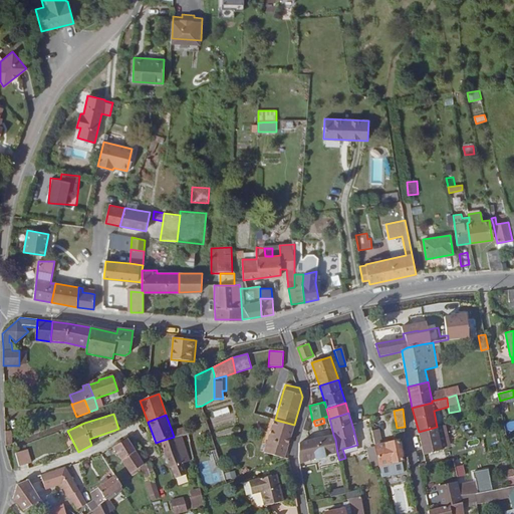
[(294,425),(275,420),(265,453),(281,457),(284,458),(294,425)]
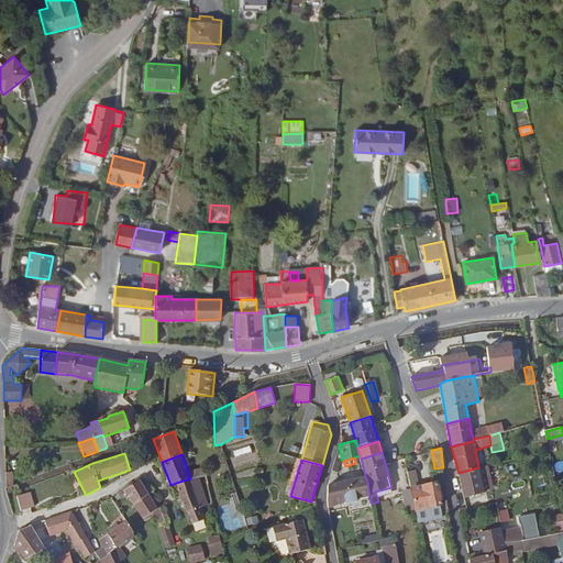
[(206,467),(188,472),(190,478),(199,476),(207,475),(206,467)]
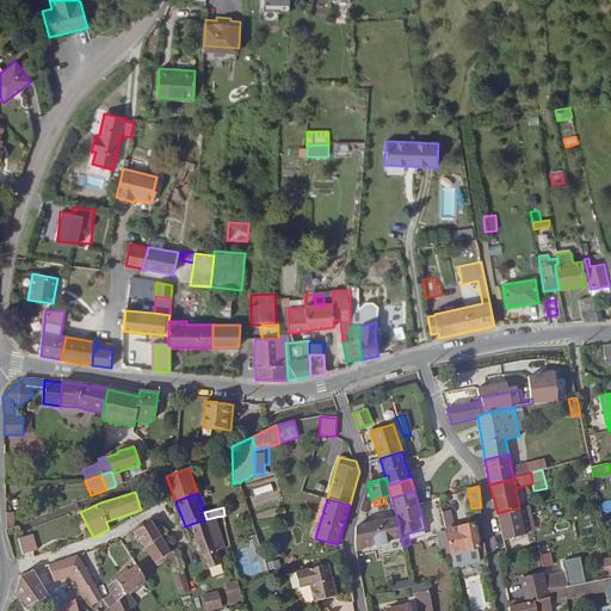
[(498,513),(504,541),(526,535),(519,507),(498,513)]
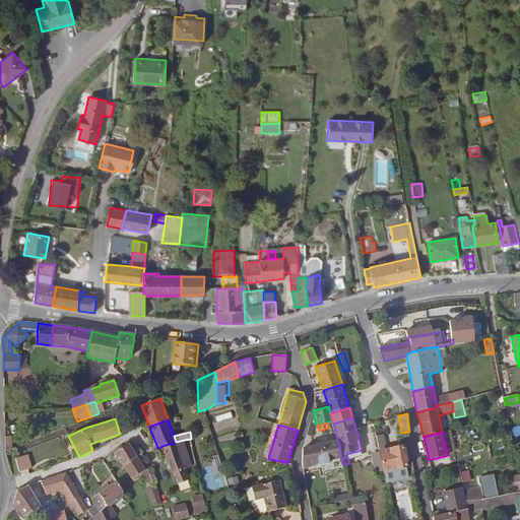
[(384,434),(377,436),(379,446),(387,445),(384,434)]
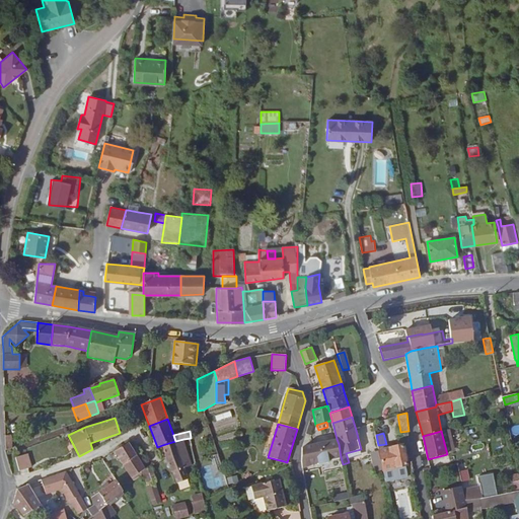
[(183,439),(175,441),(183,467),(192,465),(183,439)]
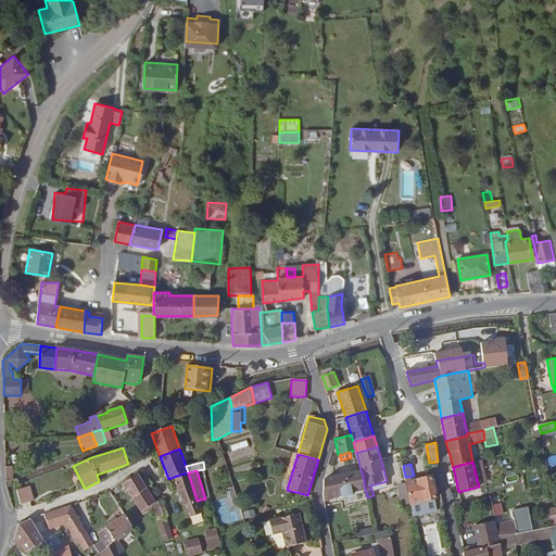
[(339,475),(324,480),(324,495),(324,502),(341,495),(341,496),(352,494),(352,492),(365,490),(363,476),(361,470),(339,475)]
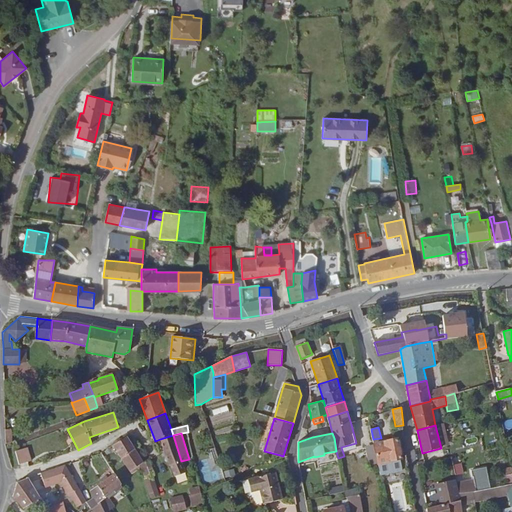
[(181,461),(173,435),(160,439),(170,465),(181,461)]
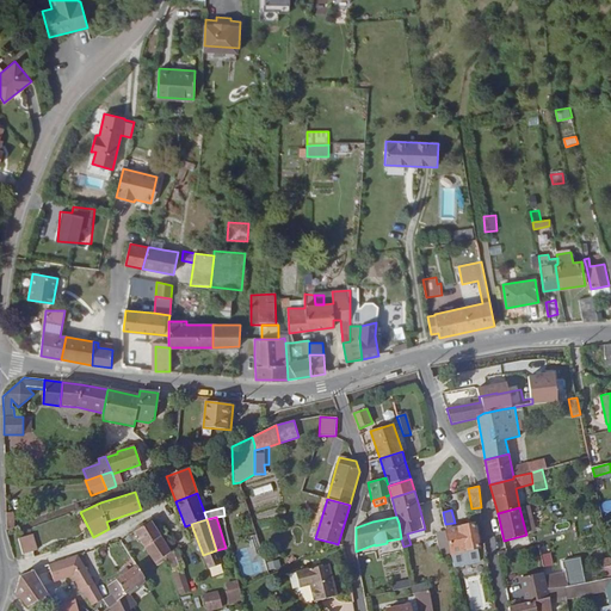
[(161,536),(152,520),(137,530),(135,531),(144,547),(155,563),(167,555),(168,555),(172,553),(161,536)]
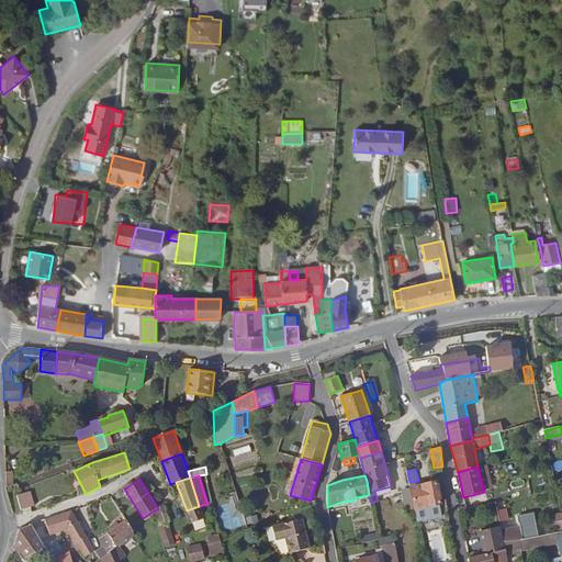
[(441,504),(436,482),(411,487),(415,509),(441,504)]
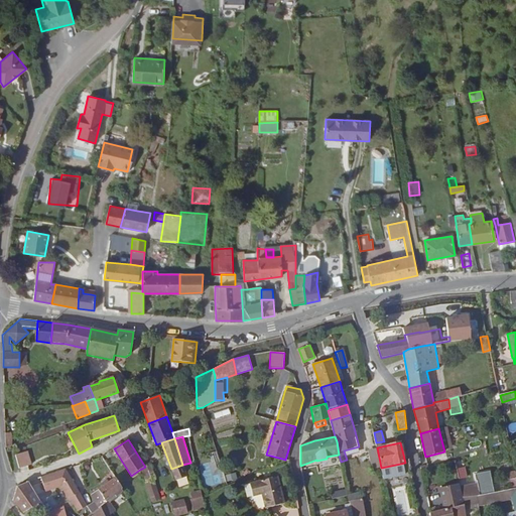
[(377,447),(368,449),(372,470),(381,468),(377,447)]
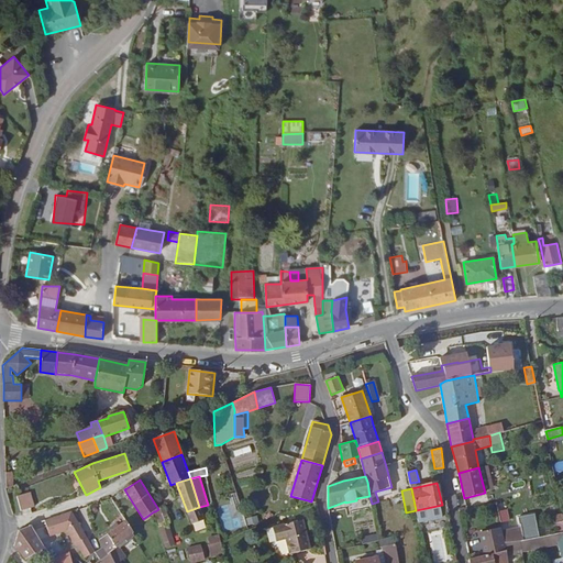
[(34,508),(30,493),(18,496),(21,511),(31,508),(34,508)]
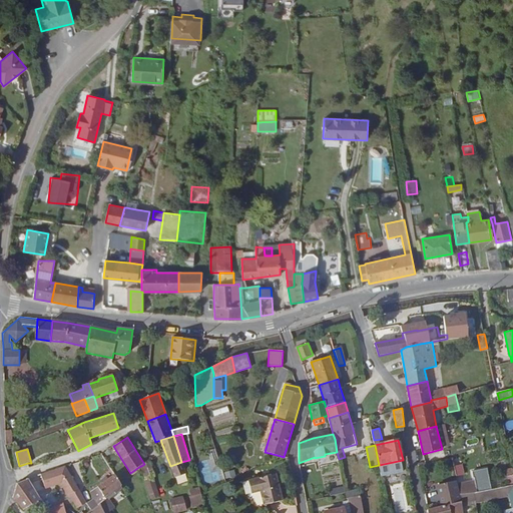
[(141,466),(145,477),(154,474),(150,462),(141,466)]
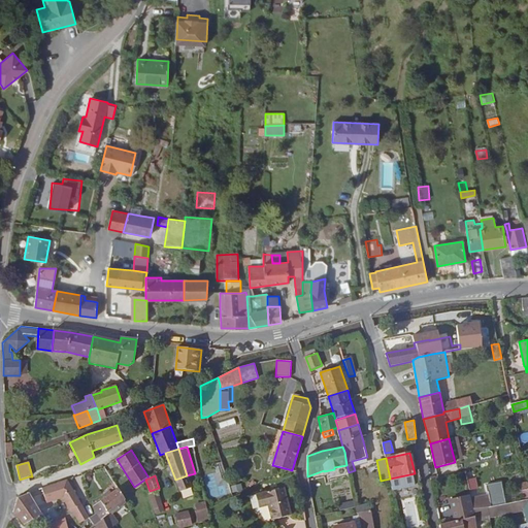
[(67,480),(42,489),(47,503),(63,498),(71,509),(72,509),(80,524),(90,519),(67,480)]
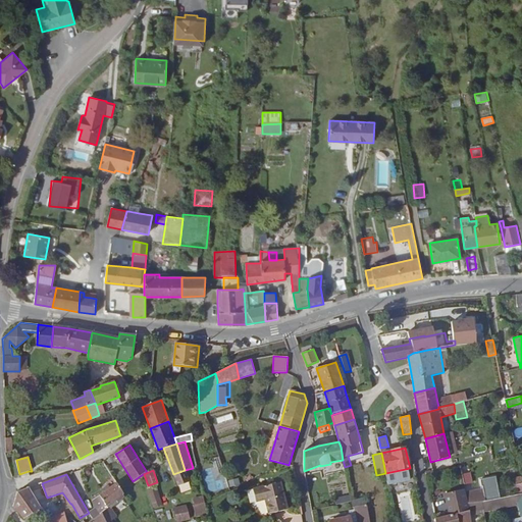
[(144,477),(143,474),(133,481),(135,484),(144,477)]
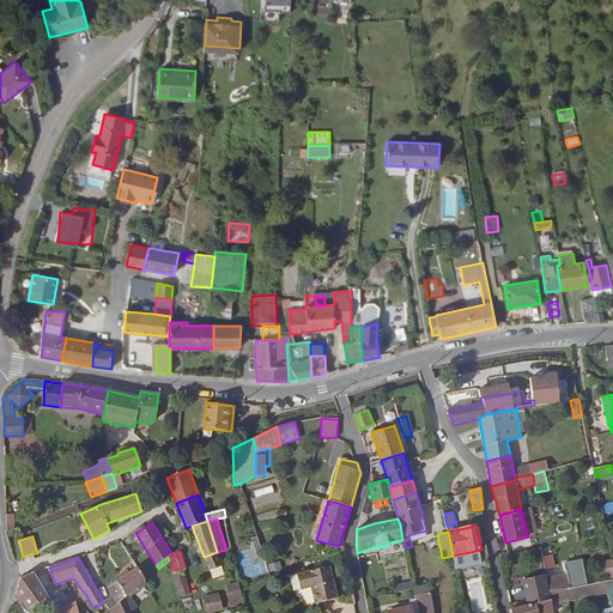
[(316,604),(338,599),(329,566),(302,574),(305,589),(311,588),(316,604)]
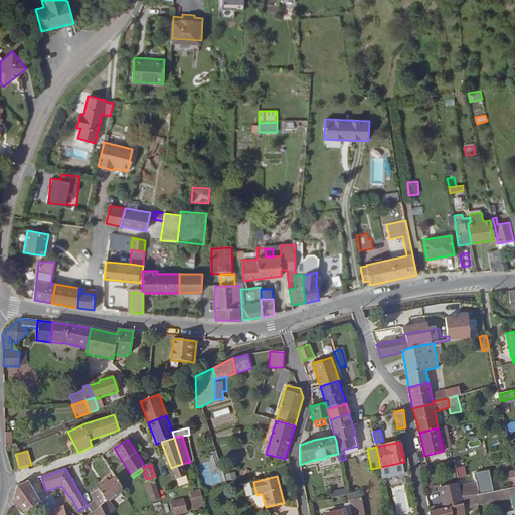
[(109,514),(113,512),(116,510),(110,502),(123,491),(122,488),(123,487),(116,477),(99,489),(91,495),(97,503),(90,509),(93,513),(94,513),(101,506),(105,514),(109,514)]
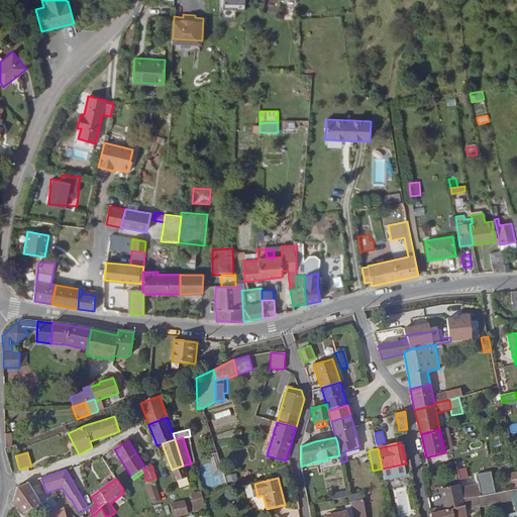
[(154,482),(146,484),(152,502),(161,500),(154,482)]
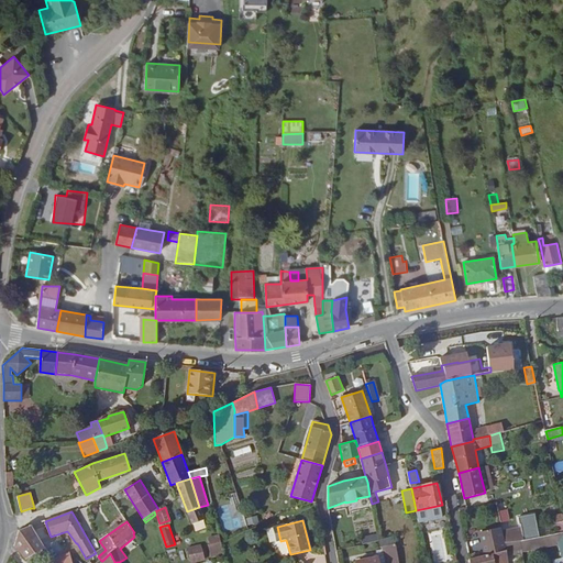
[(26,560),(33,555),(45,548),(31,526),(18,530),(14,545),(26,560)]
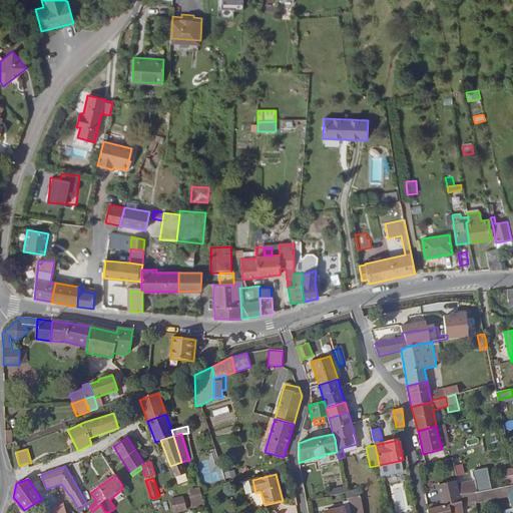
[(243,496),(251,494),(248,481),(240,483),(243,496)]
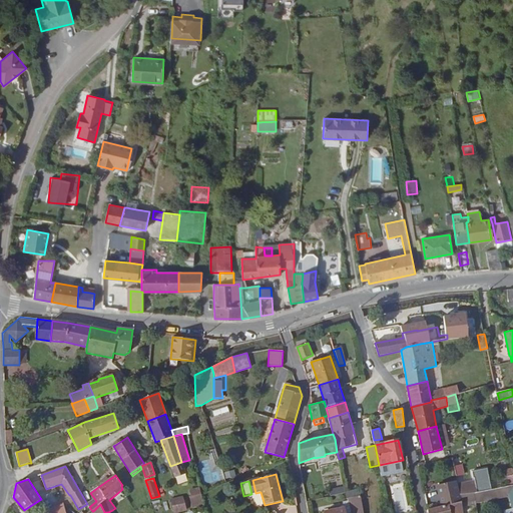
[(436,486),(440,507),(461,502),(457,481),(436,486)]
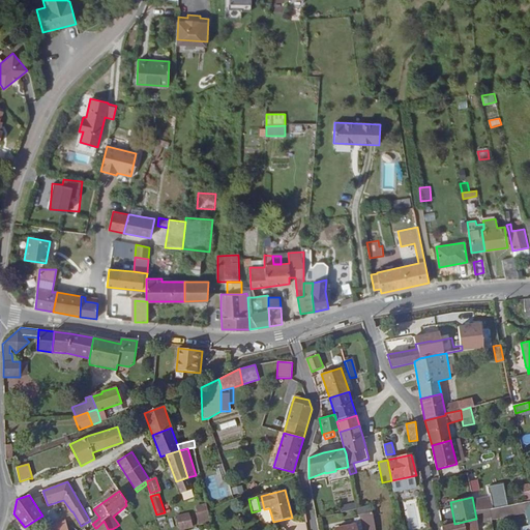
[(355,502),(341,505),(342,512),(356,509),(355,502)]
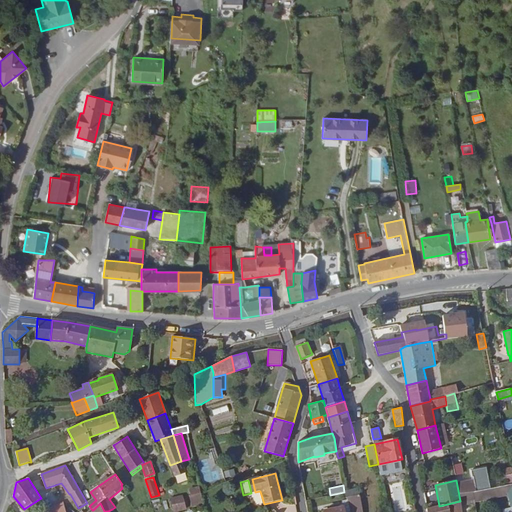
[(191,505),(203,503),(201,487),(189,488),(191,505)]
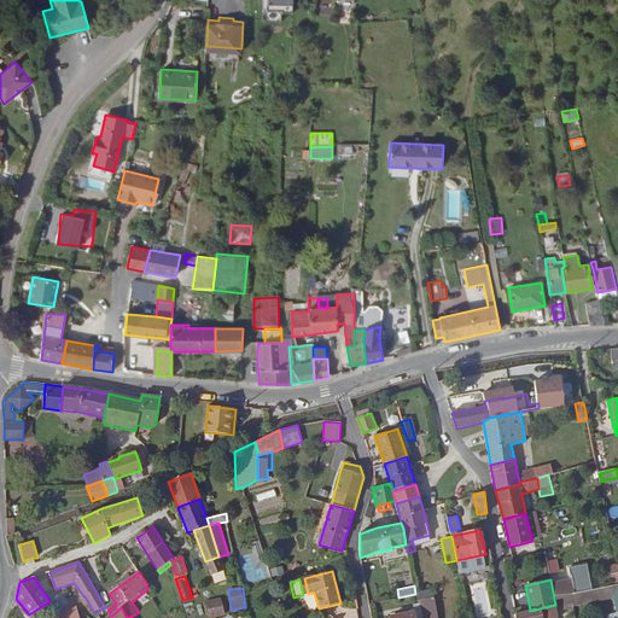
[(437,617),(433,595),(420,600),(423,617),(437,617)]
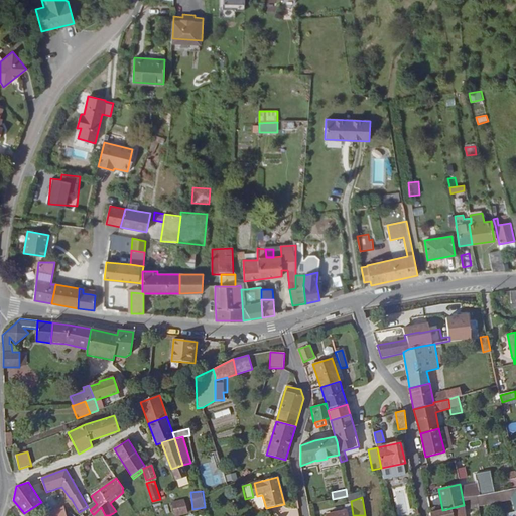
[(175,515),(187,513),(183,501),(172,504),(175,515)]
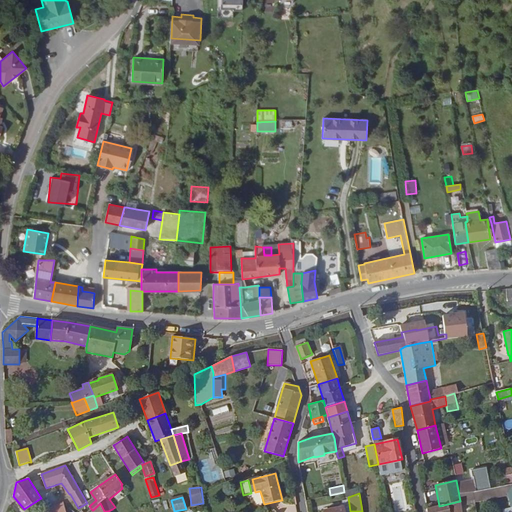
[(33,511),(46,506),(41,498),(30,505),(33,511)]
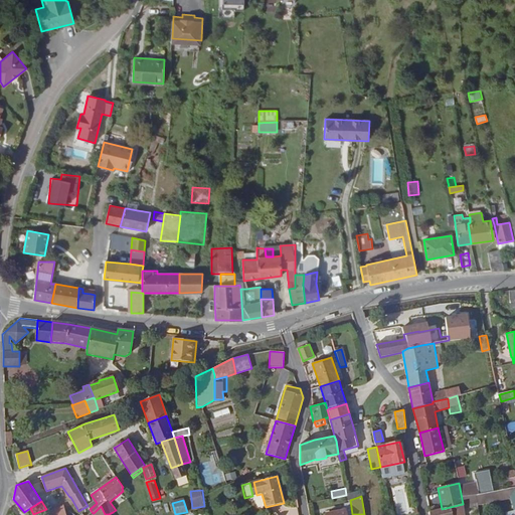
[(65,514),(64,506),(48,512),(49,514),(65,514)]
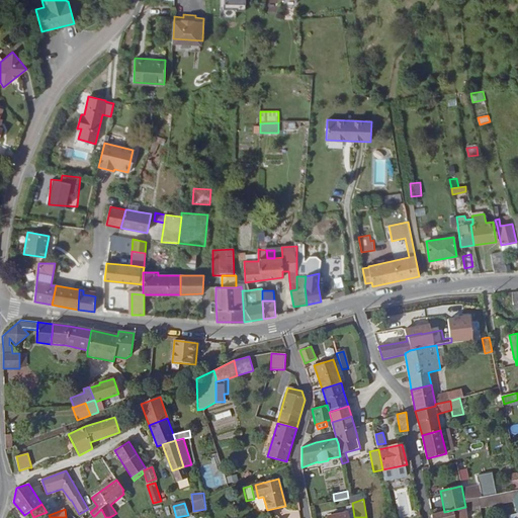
[(105,517),(101,509),(94,516),(93,516),(94,517),(105,517)]
